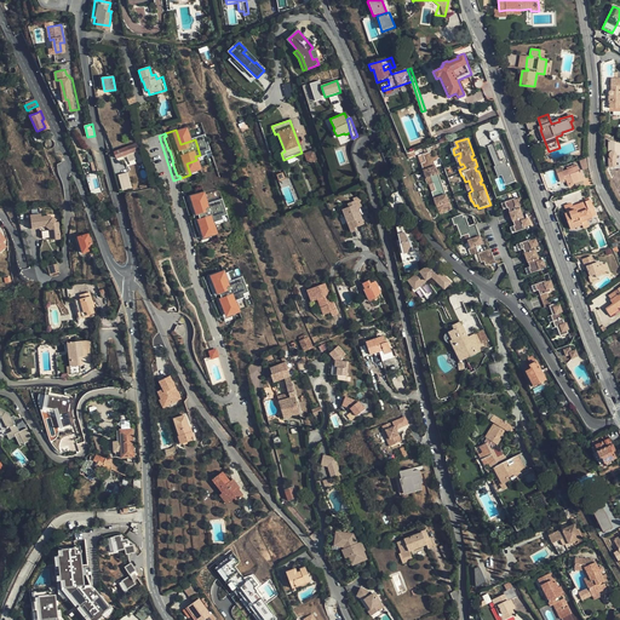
[(516,182),(503,142),(489,145),(493,159),(499,156),(500,162),(494,165),(498,177),(503,176),(506,185),(516,182)]
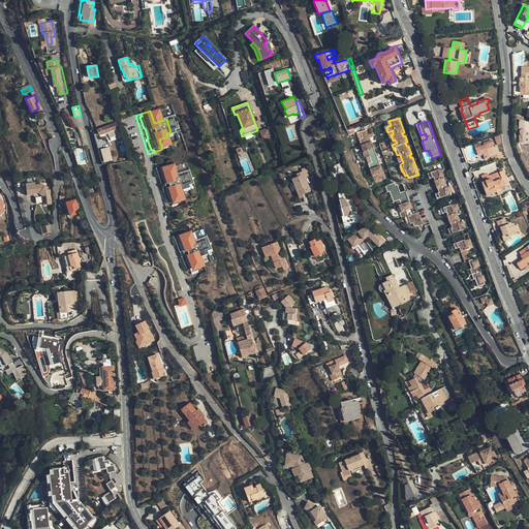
[(114,131),(119,129),(116,123),(97,129),(100,136),(111,132),(114,131)]
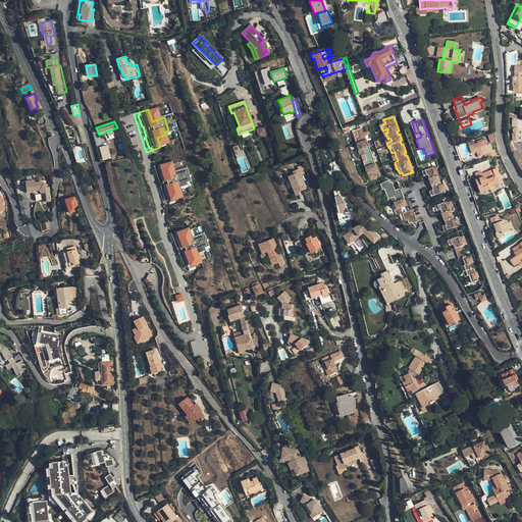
[(356,127),(358,135),(360,140),(357,142),(361,154),(364,153),(366,159),(369,165),(365,166),(369,177),(373,175),(375,181),(381,179),(365,131),(363,125),(356,127)]
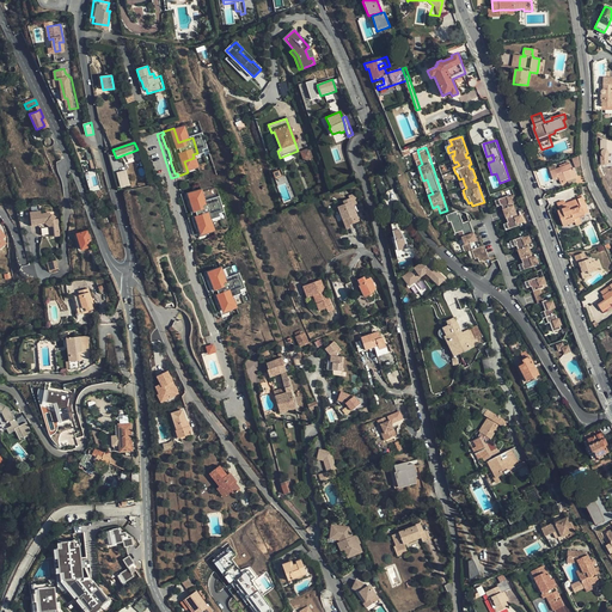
[(312,158),(310,150),(301,152),(304,160),(312,158)]
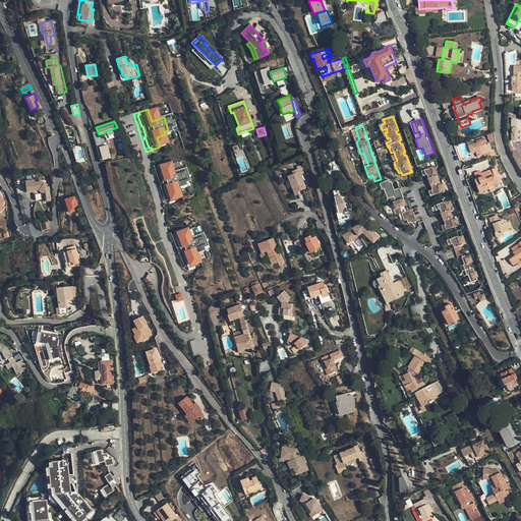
[(490,151),(487,143),(486,145),(484,140),(468,147),(471,154),(474,153),(474,151),(475,151),(476,153),(477,158),(482,156),(481,155),(490,151)]
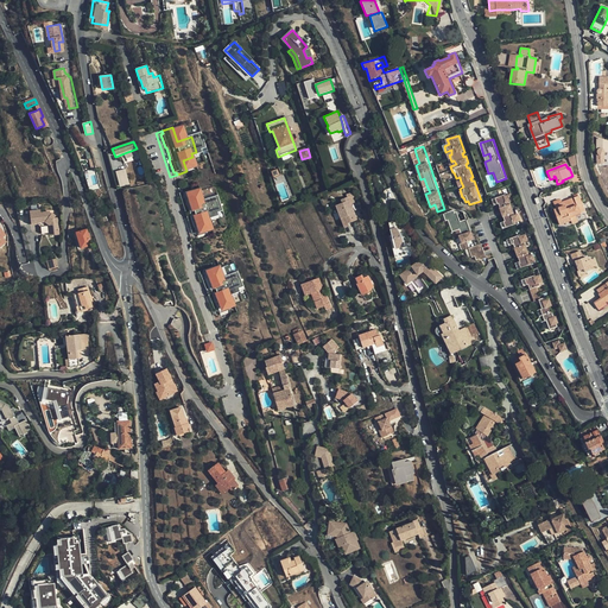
[(130,185),(126,170),(116,172),(120,188),(130,185)]
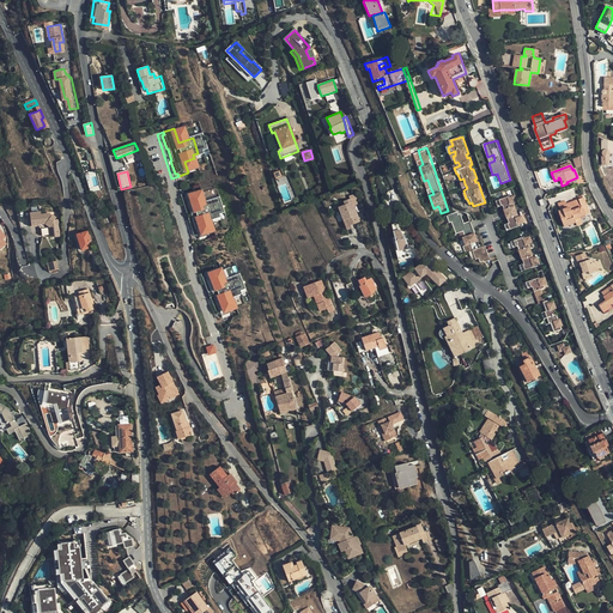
[(181,195),(182,198),(178,199),(183,212),(184,212),(188,224),(187,224),(192,238),(194,237),(195,241),(205,237),(201,224),(211,222),(210,218),(214,216),(210,200),(195,205),(190,192),(181,195)]
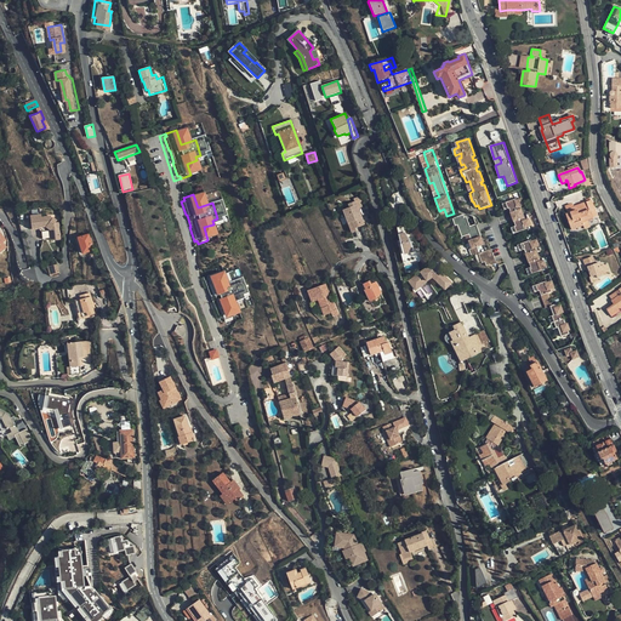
[(184,200),(183,198),(176,200),(191,245),(198,244),(197,240),(194,241),(189,227),(191,227),(187,215),(186,215),(181,201),(184,200)]
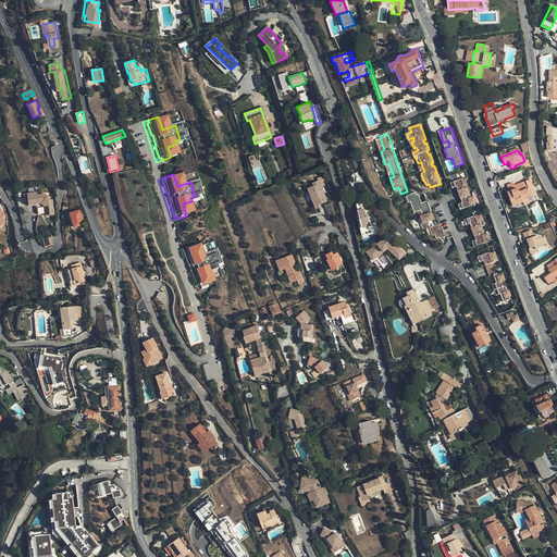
[(462,178),(453,183),(455,188),(461,203),(460,205),(462,209),(472,206),(472,205),(477,202),(474,197),(471,198),(466,186),(470,184),(467,178),(463,181),(462,178)]
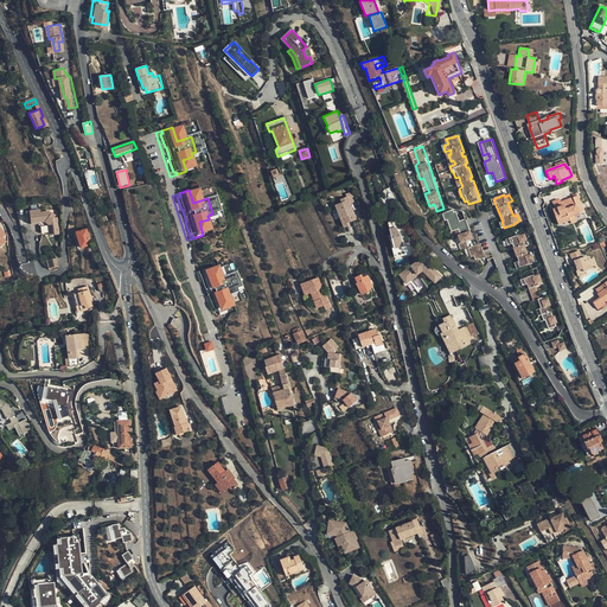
[(557,212),(555,213),(558,223),(570,219),(569,216),(574,215),(585,210),(577,195),(560,202),(558,199),(553,202),(555,209),(557,212)]
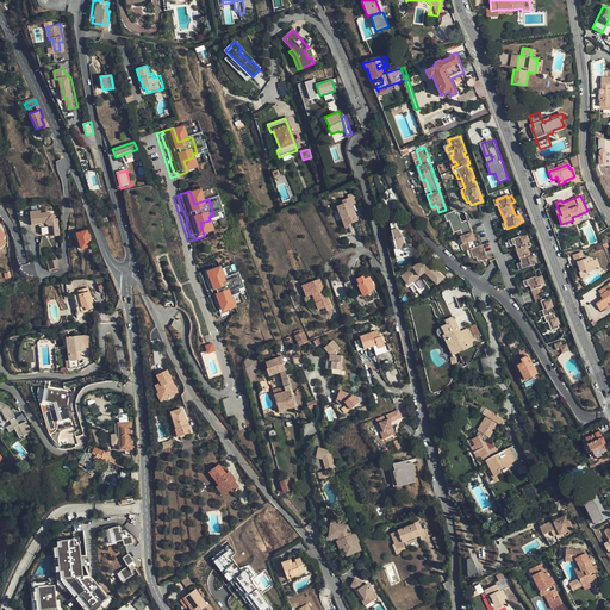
[(338,204),(341,211),(344,210),(349,224),(359,222),(352,197),(342,200),(343,203),(338,204)]
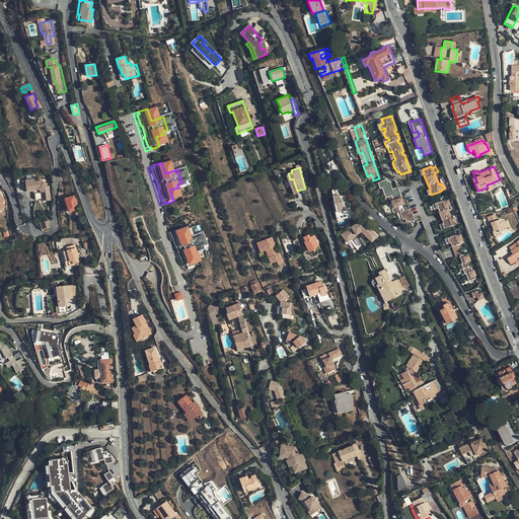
[(25,190),(30,189),(41,187),(43,196),(51,194),(49,183),(47,183),(43,181),(42,179),(33,180),(32,178),(23,180),(25,190)]
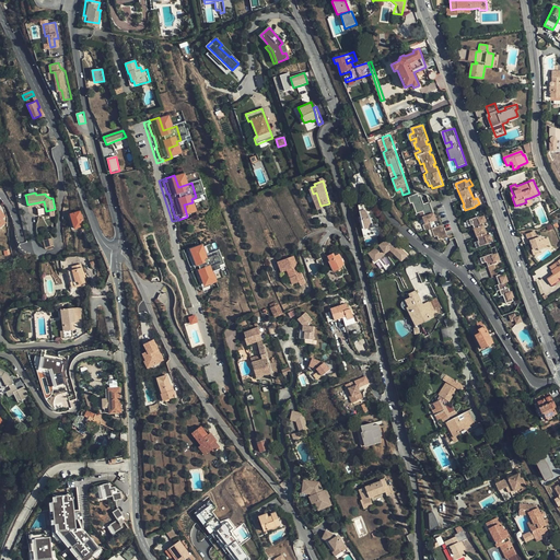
[(419,198),(410,201),(412,208),(415,208),(417,214),(416,214),(418,219),(421,219),(426,217),(428,223),(423,224),(426,231),(429,230),(432,236),(440,233),(431,208),(426,209),(424,206),(421,207),(419,198)]
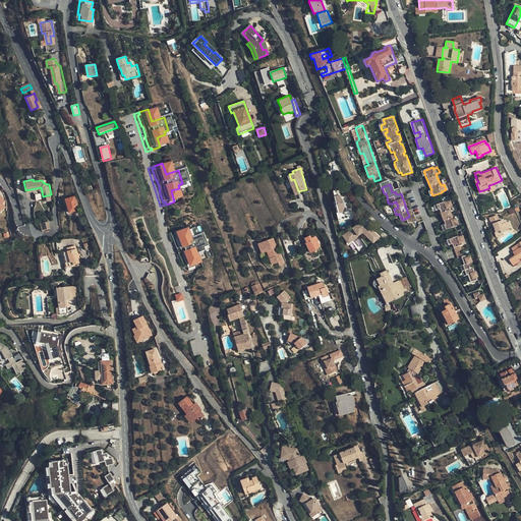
[(41,187),(31,189),(31,191),(35,192),(36,197),(43,196),(41,187)]
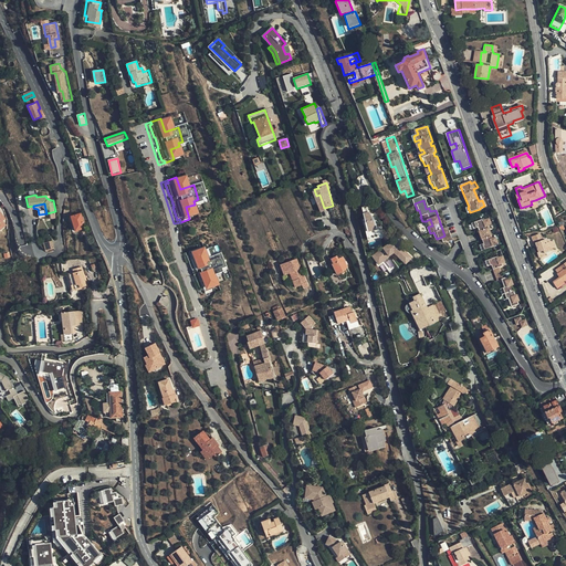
[(377,229),(374,221),(365,206),(359,208),(368,238),(379,234),(378,229),(377,229)]
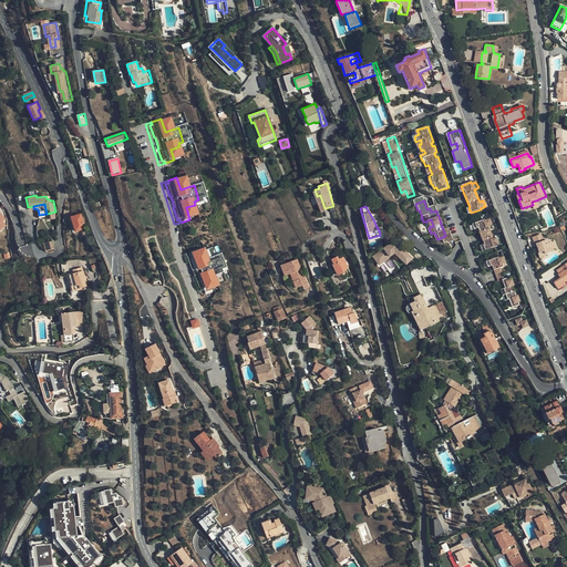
[(74,232),(86,228),(81,214),(70,216),(74,232)]
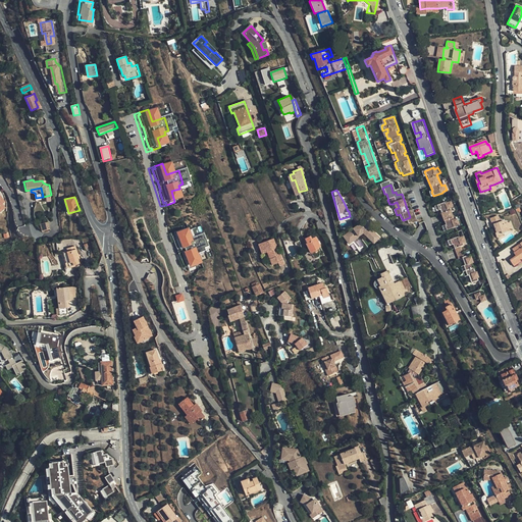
[(448,202),(436,206),(438,211),(439,211),(446,225),(444,226),(446,231),(457,227),(457,225),(459,224),(457,219),(454,220),(450,209),(453,207),(451,202),(448,203),(448,202)]
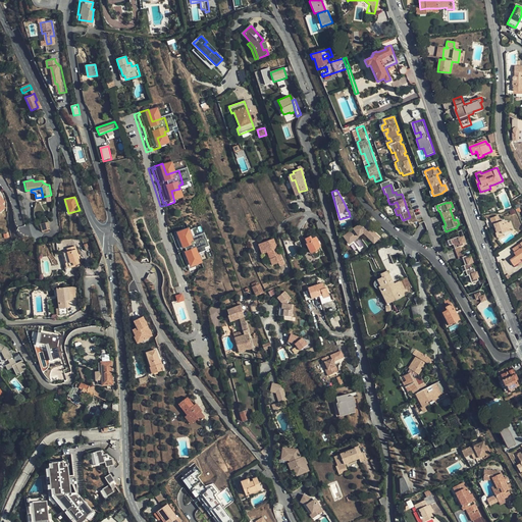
[(493,225),(497,233),(502,231),(503,233),(510,230),(509,229),(514,227),(513,221),(511,222),(509,221),(507,221),(505,222),(505,221),(502,221),(501,218),(499,219),(498,216),(490,218),(492,225),(493,225)]
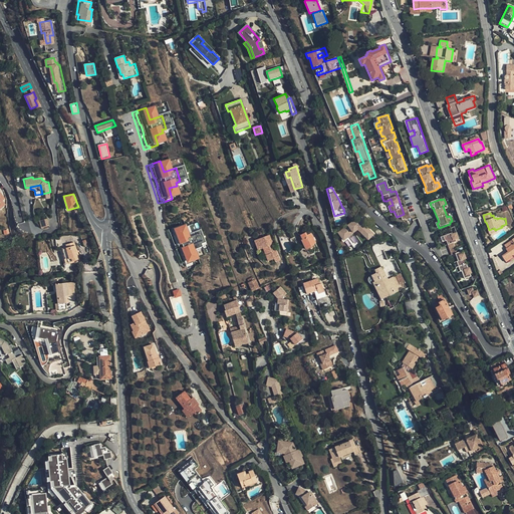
[(48,218),(40,220),(42,227),(49,226),(48,218)]
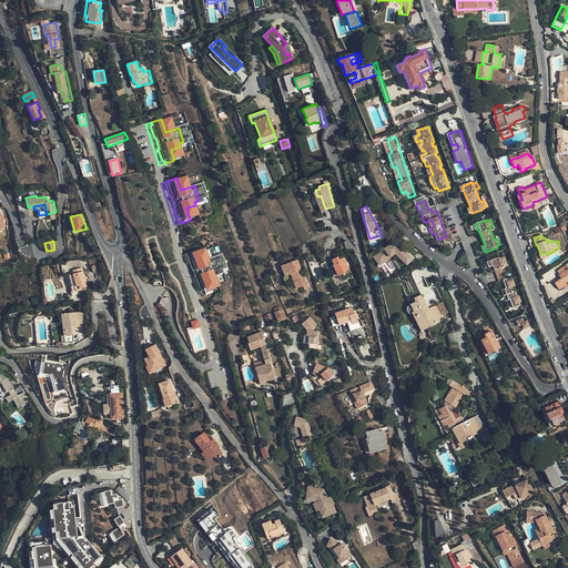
[(391,257),(394,253),(407,265),(413,259),(394,241),(372,259),(378,267),(384,263),(392,272),(398,267),(391,257)]
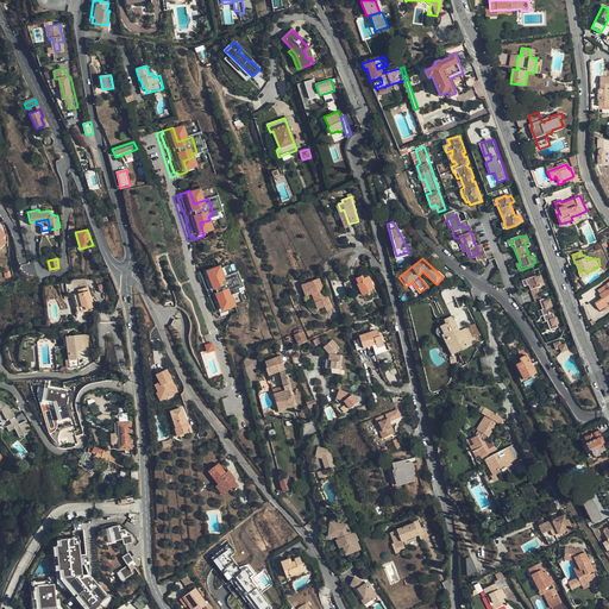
[(211,270),(200,274),(201,276),(199,277),(203,290),(205,289),(209,302),(208,302),(214,315),(217,314),(218,316),(227,313),(223,302),(232,299),(231,295),(236,294),(230,278),(215,284),(211,270)]
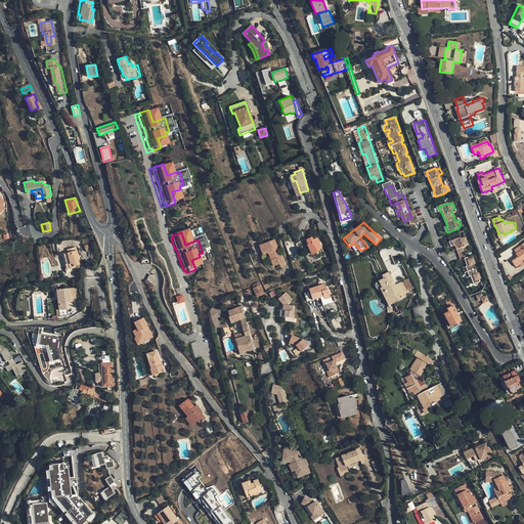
[(173,237),(172,235),(167,237),(181,275),(187,272),(186,270),(184,271),(179,260),(180,260),(176,249),(175,250),(171,238),(173,237)]
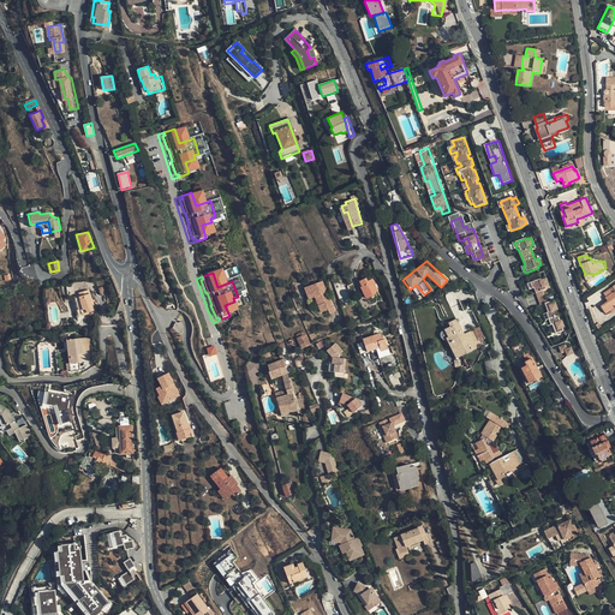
[(376,292),(371,280),(366,282),(365,279),(359,282),(360,285),(359,286),(365,298),(374,294),(374,293),(376,292)]
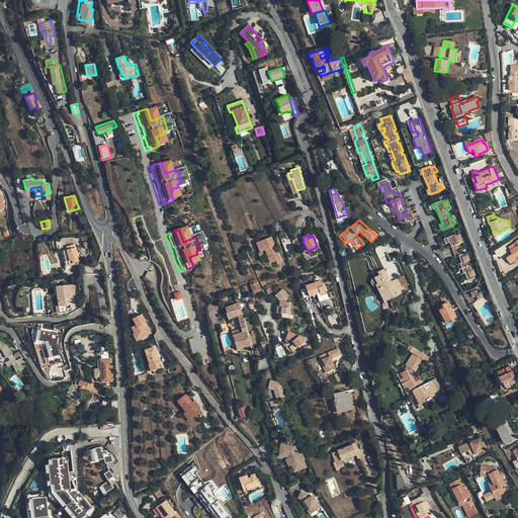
[(456,235),(445,239),(448,244),(449,244),(454,258),(458,257),(461,264),(459,265),(461,269),(463,274),(464,274),(467,282),(475,279),(473,277),(476,276),(473,270),(471,271),(467,261),(469,261),(467,256),(464,257),(459,242),(462,240),(460,235),(457,236),(456,235)]
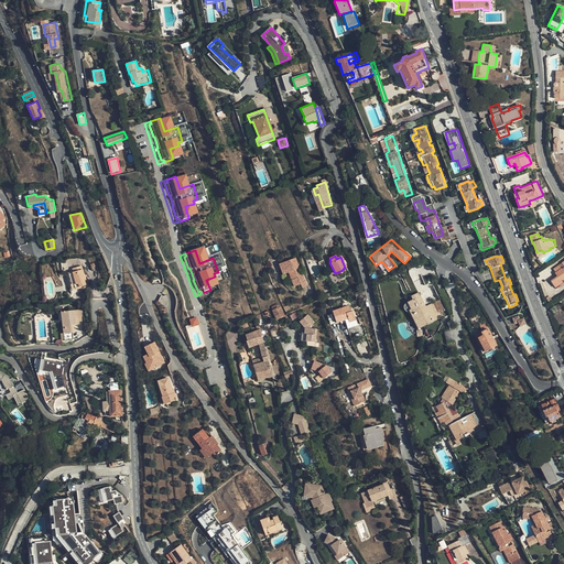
[(295,267),(297,266),(296,260),(280,266),(283,277),(289,274),(293,289),(301,286),(302,290),(307,288),(304,277),(302,278),(300,279),(295,267)]
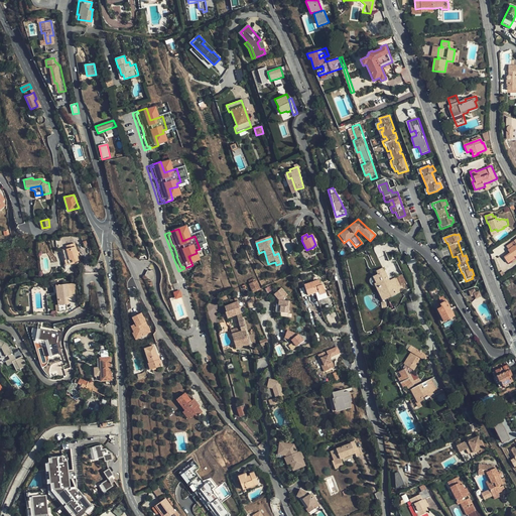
[(515,258),(515,244),(514,241),(506,246),(508,249),(507,250),(509,253),(504,257),(509,263),(515,258)]
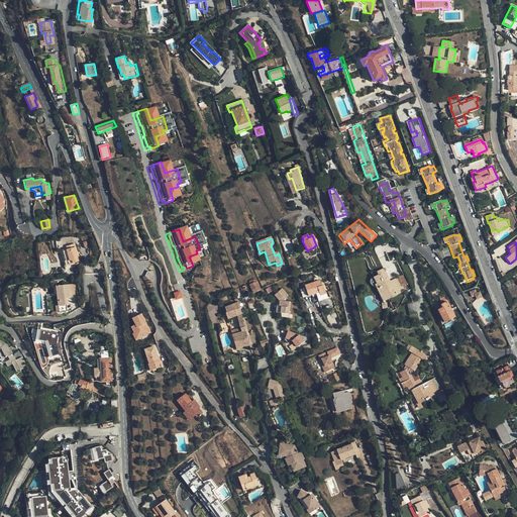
[(72,252),(74,252),(73,243),(64,244),(64,247),(60,247),(60,254),(63,254),(63,264),(71,264),(71,262),(74,262),(73,256),(72,256),(72,252)]
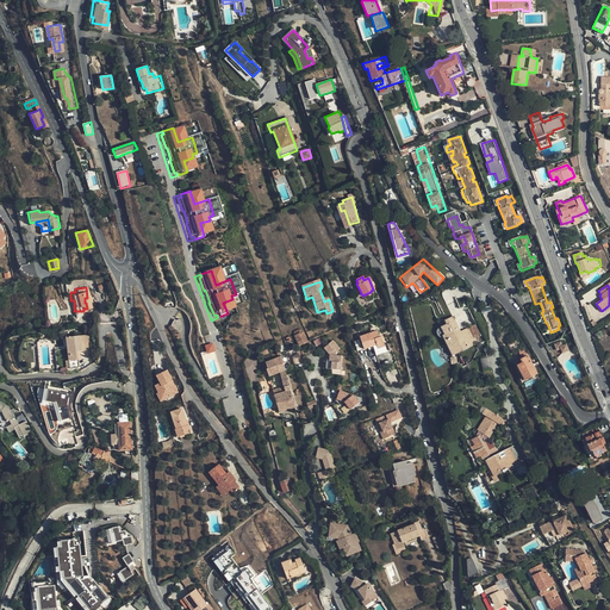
[(441,327),(444,334),(446,334),(447,337),(446,338),(450,348),(454,347),(456,352),(466,347),(466,346),(465,342),(461,335),(459,336),(458,332),(455,327),(456,325),(452,317),(444,321),(446,324),(441,327)]
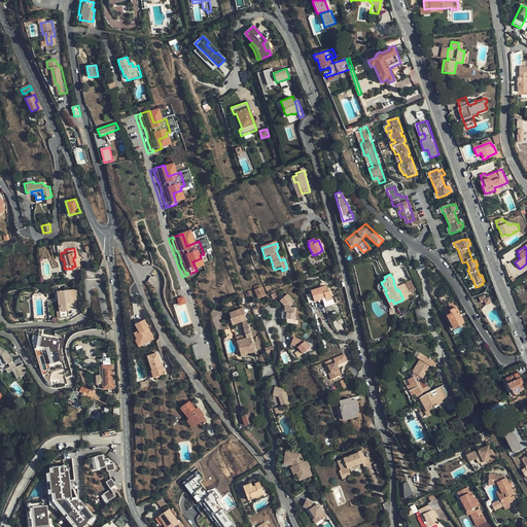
[(151,275),(149,282),(155,285),(157,278),(151,275)]
